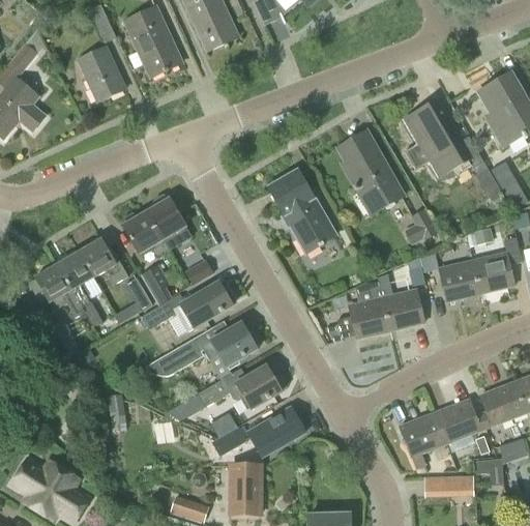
[(184,0),(208,50),(238,36),(221,0),(184,0)]
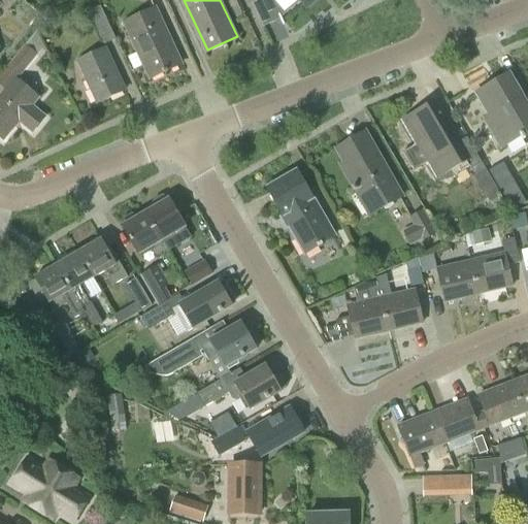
[(276,4),(274,0),(252,0),(263,24),(276,18),(271,6),(276,4)]
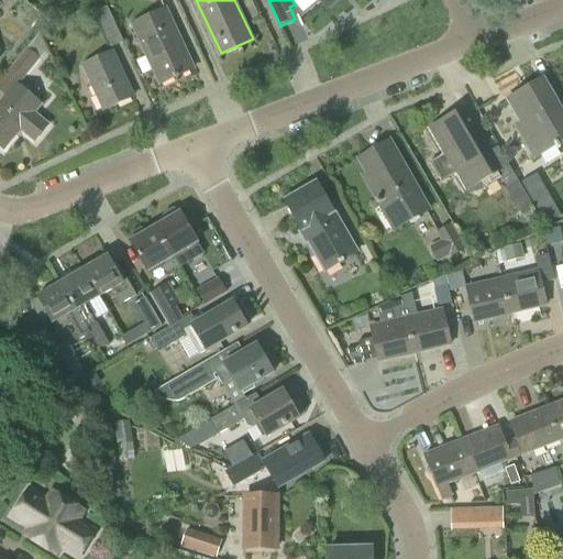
[(123,39),(107,3),(95,10),(111,44),(123,39)]
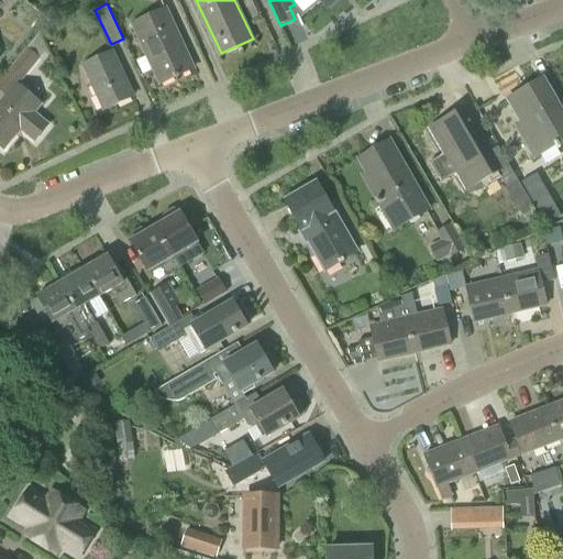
[(133,21),(161,81),(191,67),(164,7),(133,21)]
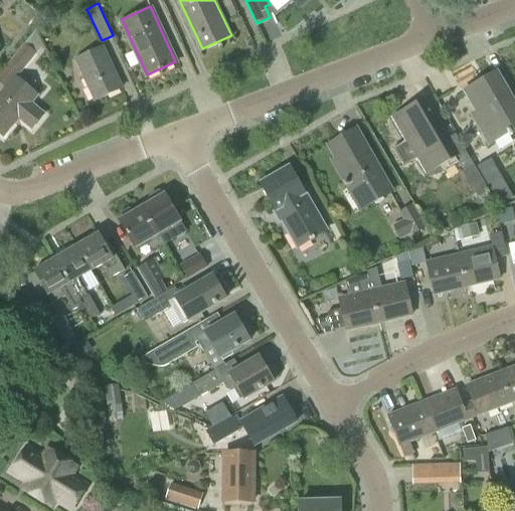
[(24,41),(9,59),(20,70),(36,51),(24,41)]
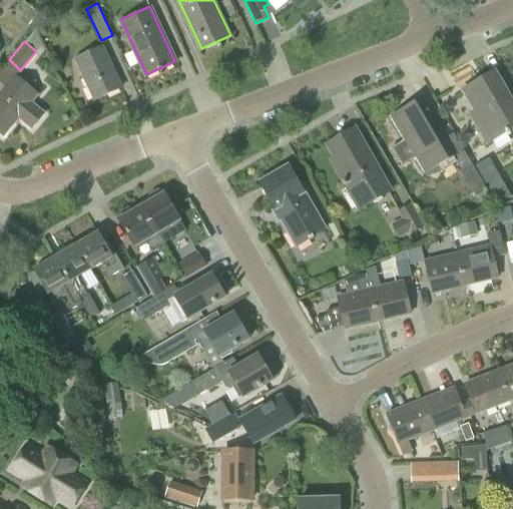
[(102,45),(76,56),(95,98),(121,86),(102,45)]
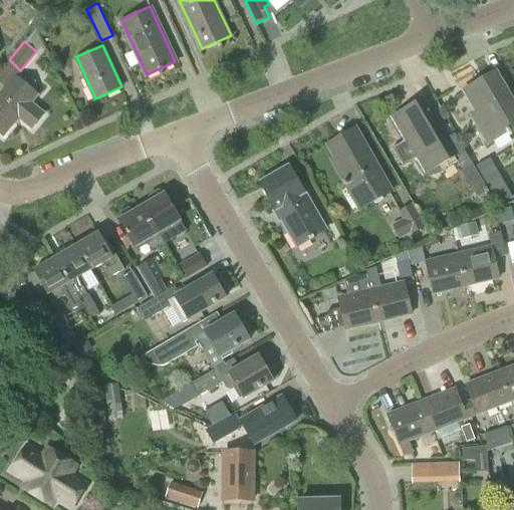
[(476,110),(472,113),(478,123),(482,120),(493,138),(513,124),(513,102),(495,70),(464,89),(476,110)]
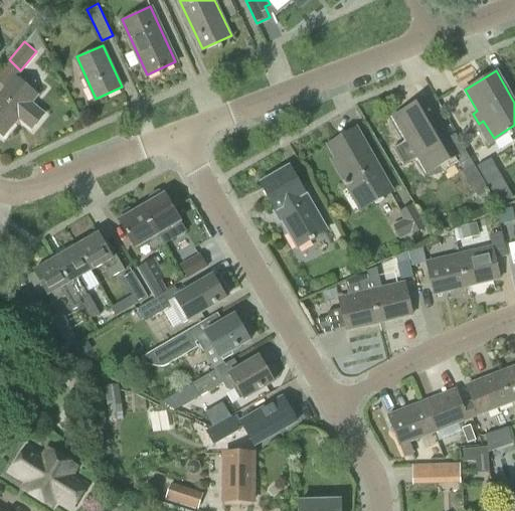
[(36,92),(16,74),(0,94),(0,131),(2,133),(18,114),(32,126),(43,113),(29,101),(36,92)]
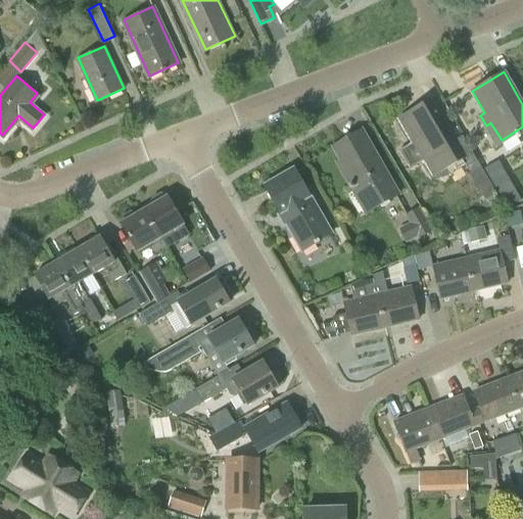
[(401,118),(433,172),(462,155),(429,100),(401,118)]
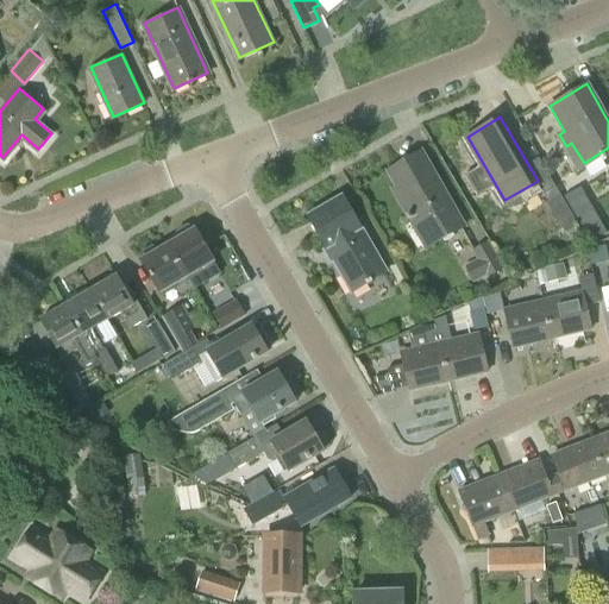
[(388,169),(396,183),(391,187),(409,216),(414,214),(431,243),(463,224),(420,150),(388,169)]
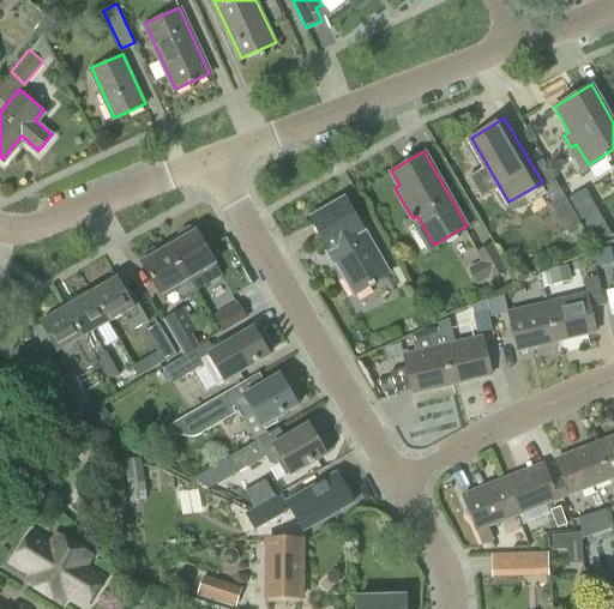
[(583,224),(559,185),(547,191),(552,200),(547,204),(570,231),(583,224)]
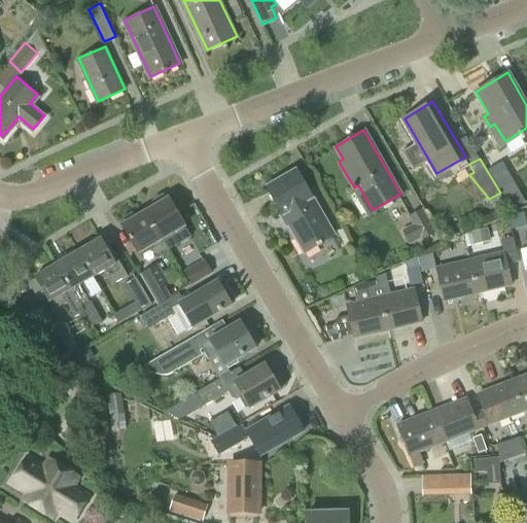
[(266,185),(304,251),(334,234),(295,169),(266,185)]
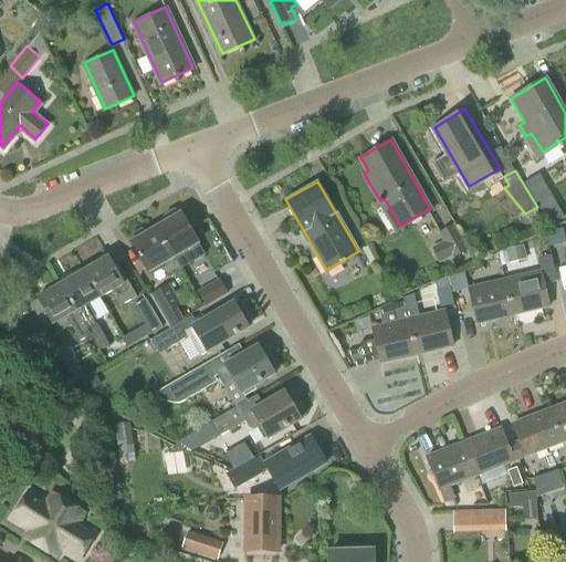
[(564,214),(549,188),(534,197),(548,222),(564,214)]
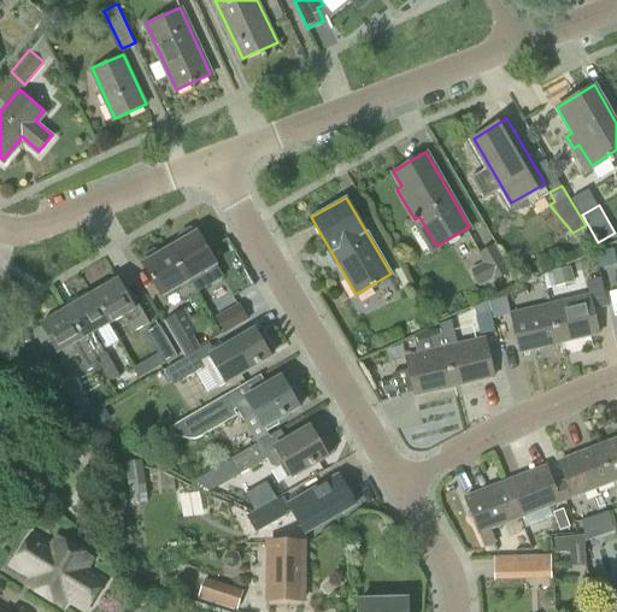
[(198,231),(171,247),(195,289),(189,278),(216,263),(198,231)]
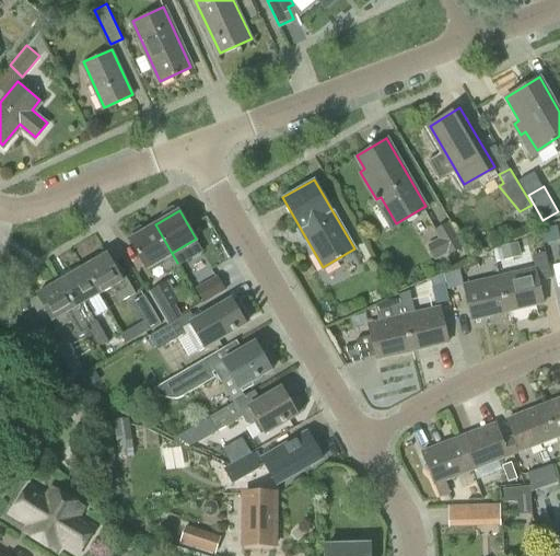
[(446,251),(447,254),(450,253),(454,259),(466,253),(462,245),(463,245),(448,219),(433,228),(438,236),(427,242),(435,257),(446,251)]
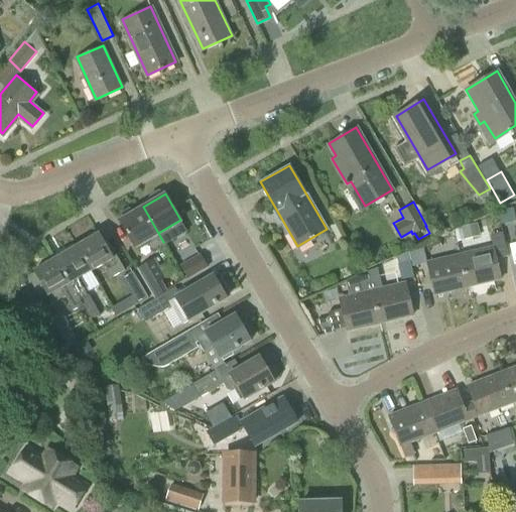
[(163,242),(143,207),(134,212),(132,208),(128,207),(120,212),(119,216),(121,219),(120,219),(135,246),(147,239),(152,248),(163,242)]
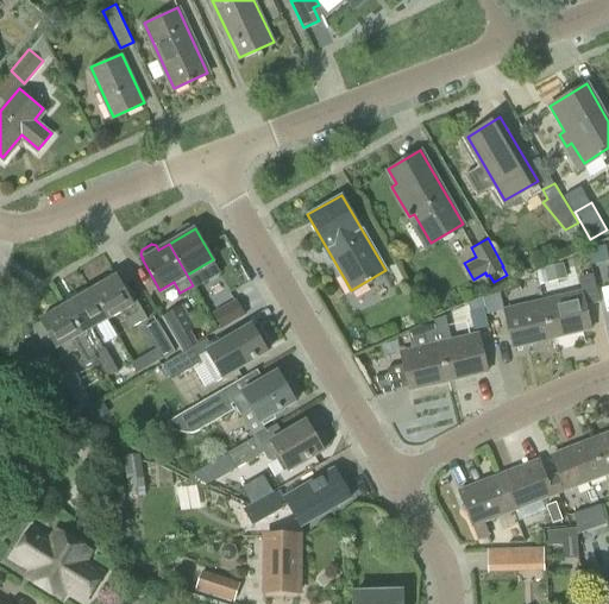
[(567,257),(540,265),(545,281),(572,272),(567,257)]
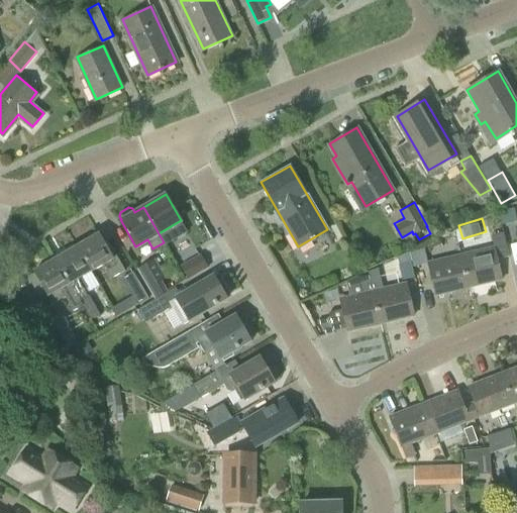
[(502,279),(497,257),(509,254),(503,230),(491,233),(494,247),(462,254),(470,286),(502,279)]
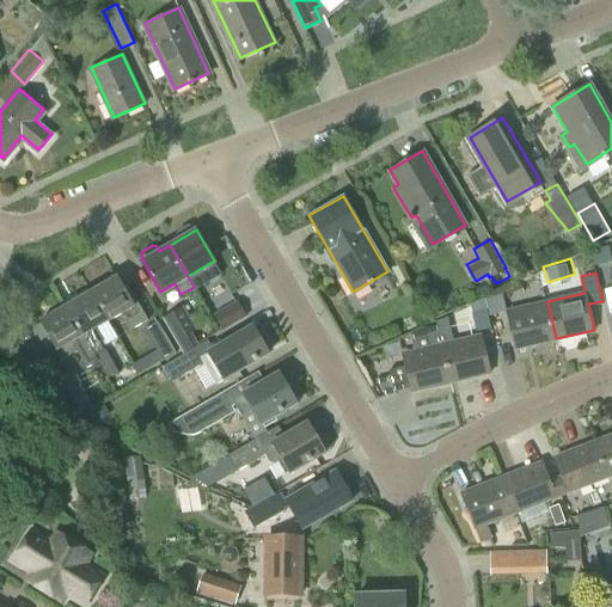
[(116,275),(91,289),(109,320),(122,312),(130,327),(147,318),(133,292),(128,294),(116,275)]
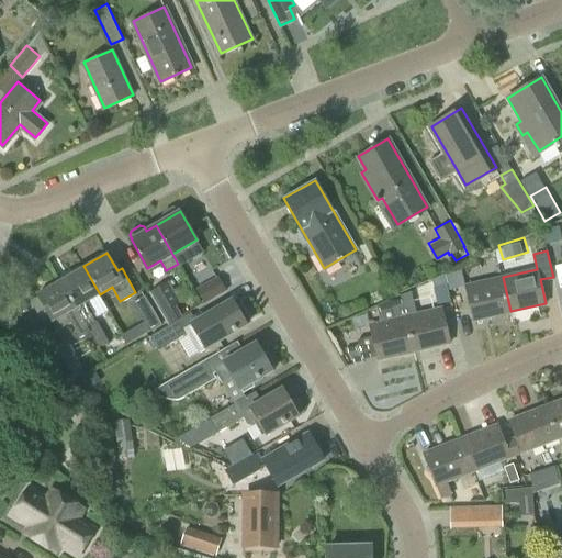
[(60,279),(91,333),(99,345),(109,339),(87,301),(100,294),(83,266),(60,279)]
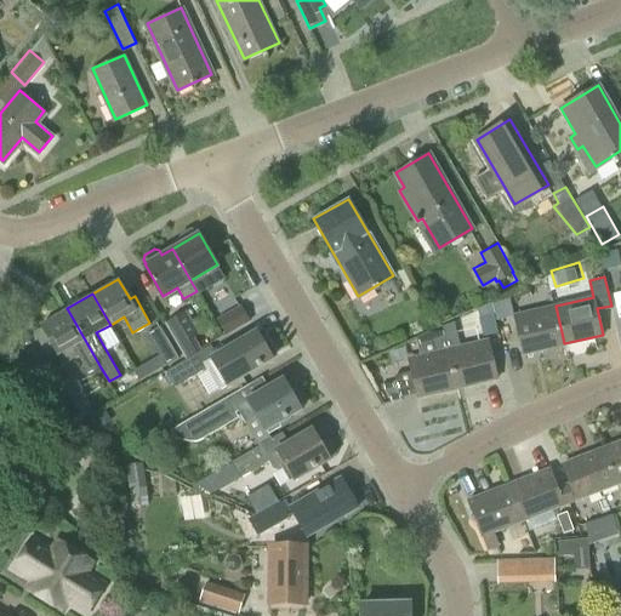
[(250,319),(240,302),(216,317),(226,332),(250,319)]
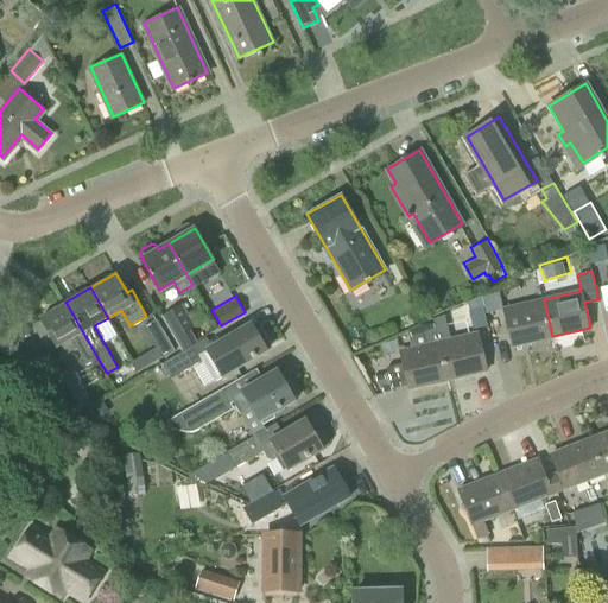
[(552,336),(544,299),(505,309),(514,344),(552,336)]
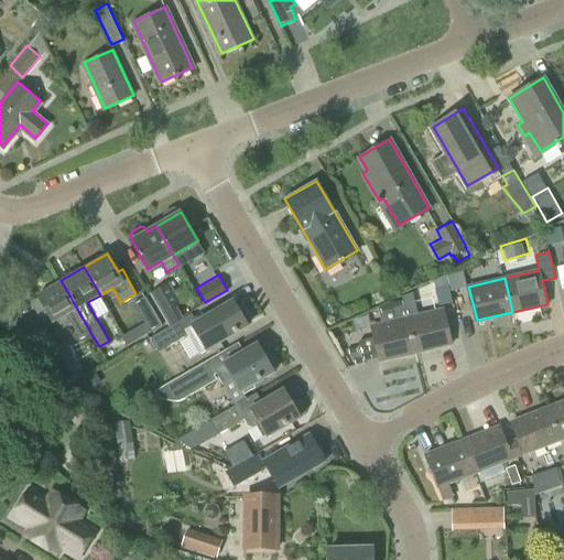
[(50,315),(53,322),(57,330),(72,322),(79,336),(84,334),(86,338),(91,334),(61,280),(38,293),(39,297),(31,301),(42,320),(50,315)]
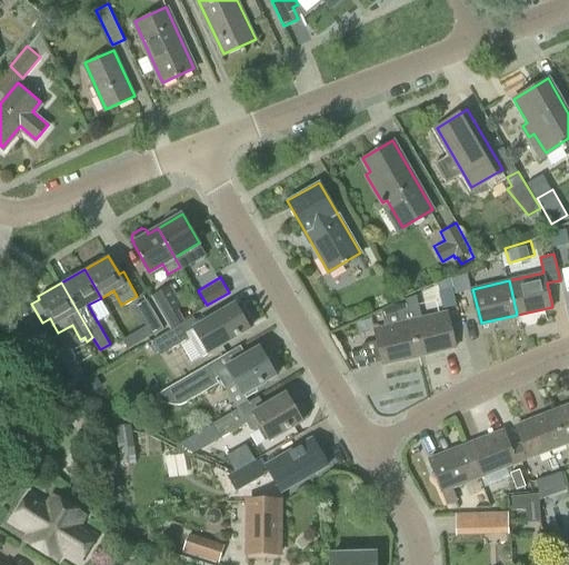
[(149,295),(153,301),(169,327),(185,317),(178,306),(182,304),(170,283),(149,295)]
